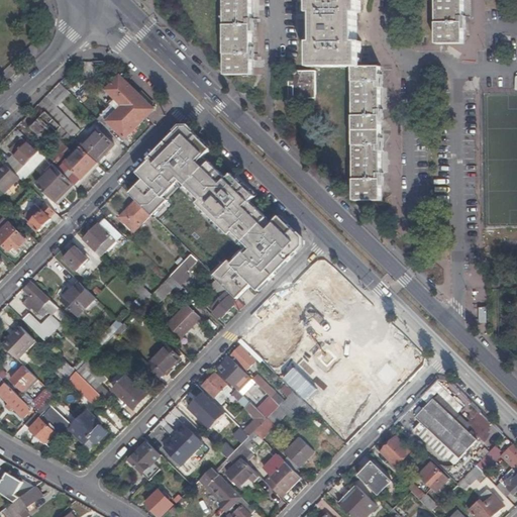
[(252,75),(252,67),(249,67),(249,55),(252,55),(251,54),(251,32),(251,31),(249,31),(249,20),(251,20),(251,19),(250,0),(224,0),(225,75),(252,75)]
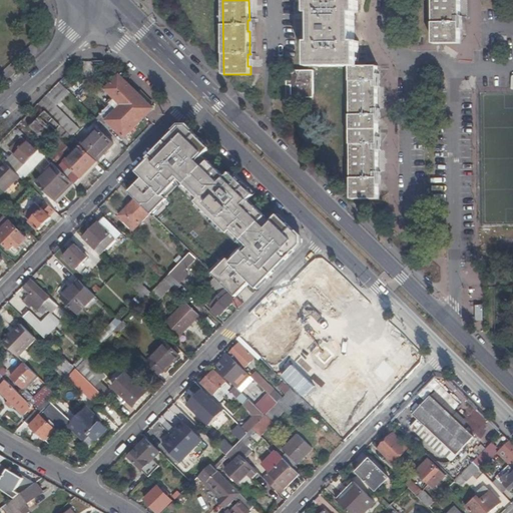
[(310,66),(351,66),(358,66),(358,41),(354,42),(354,12),(358,12),(357,0),(308,0),(308,12),(312,12),(312,42),(309,42),(310,66)]
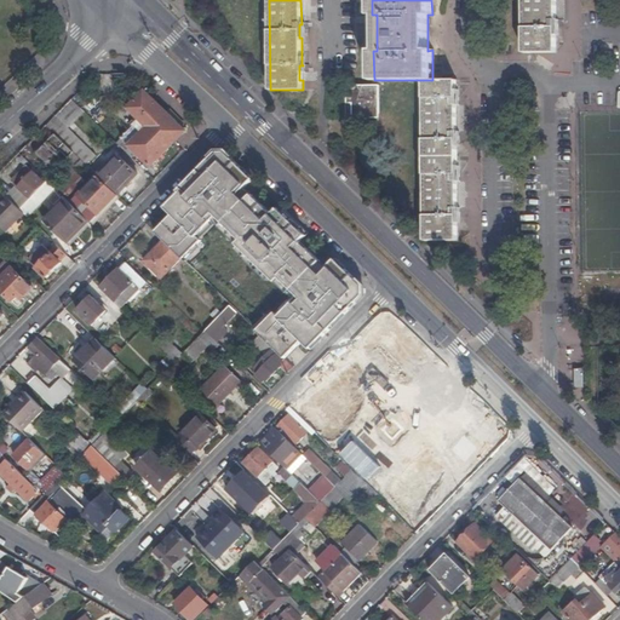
[(522,0),(523,53),(541,53),(556,52),(556,35),(556,34),(552,34),(552,21),(556,21),(556,19),(555,0),(522,0)]
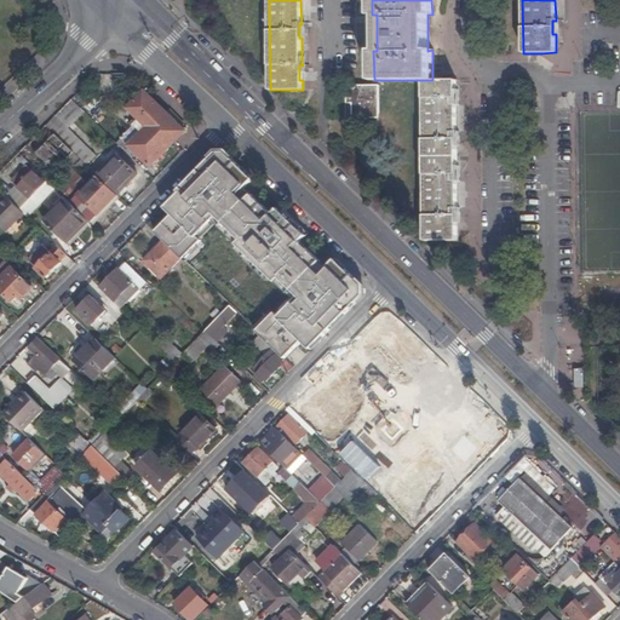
[(457,165),(457,147),(457,145),(453,145),(453,132),(457,132),(457,131),(457,104),(453,104),(453,90),(455,90),(455,89),(455,80),(432,80),(424,80),(425,240),(458,240),(458,222),(454,222),(454,208),(458,208),(458,207),(457,181),(458,179),(454,179),(454,166),(457,166),(457,165)]
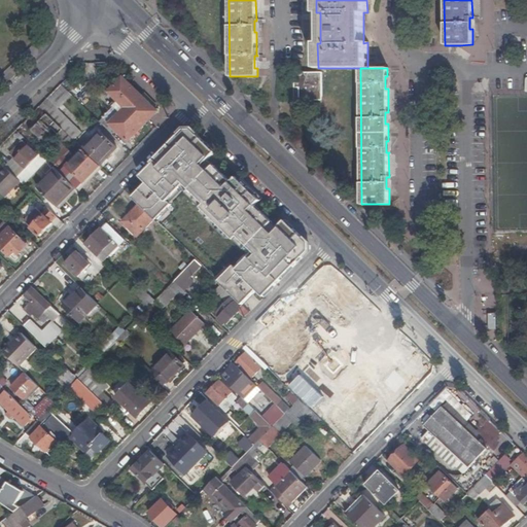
[(297,79),(294,79),(294,91),(299,91),(299,100),(318,100),(318,97),(322,97),(322,72),(294,72),(294,73),(297,73),(297,79)]
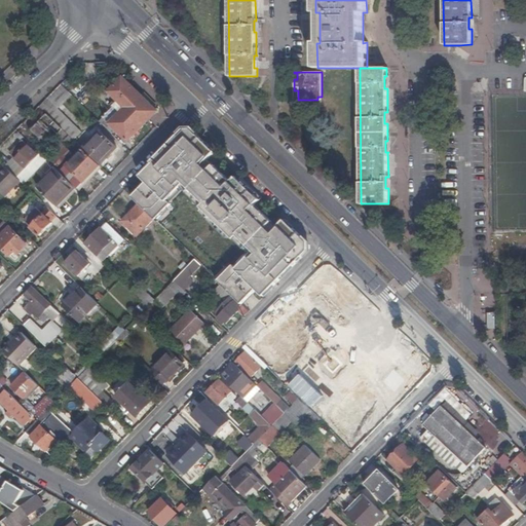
[(103,116),(110,124),(127,142),(157,112),(123,78),(109,92),(117,101),(103,116)]
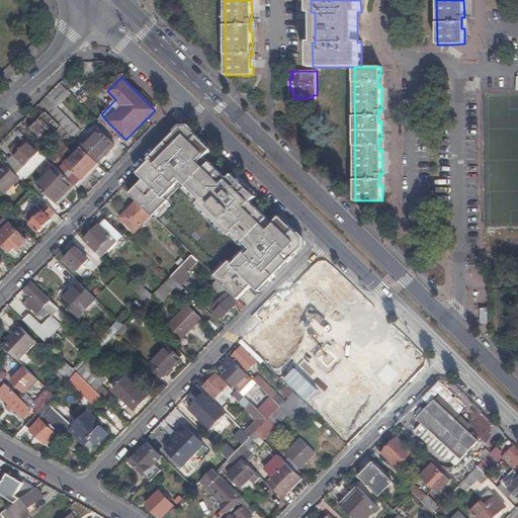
[(40,103),(64,125),(69,119),(57,107),(69,93),(60,84),(40,103)]
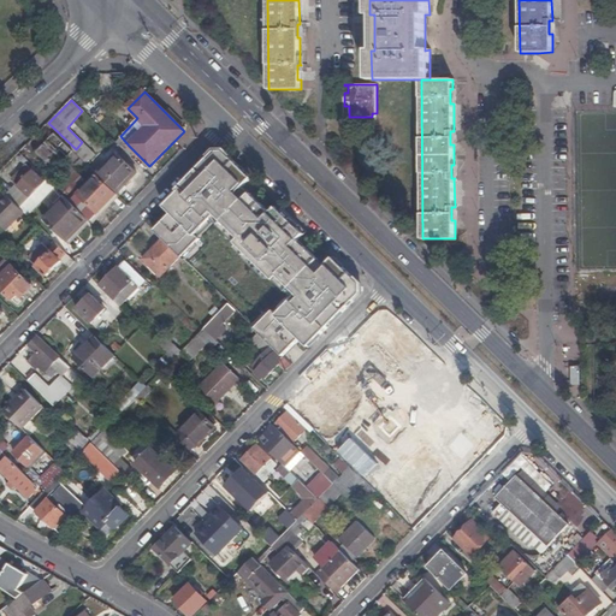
[(120,136),(116,142),(124,150),(129,146),(120,136)]
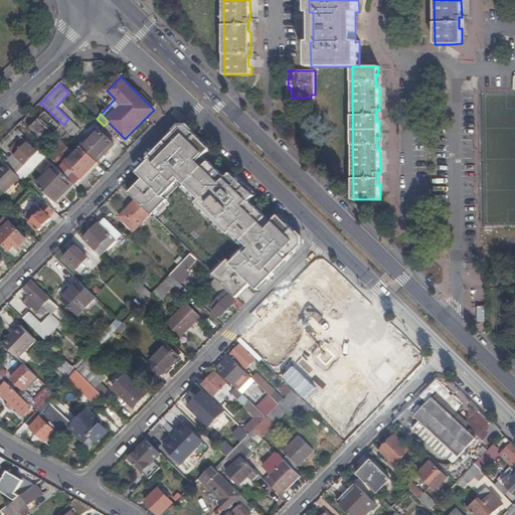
[(179,127),(136,171),(144,179),(129,193),(136,200),(151,214),(152,215),(181,186),(243,246),(213,276),(217,280),(218,281),(236,299),(251,284),(259,291),(303,245),(303,239),(279,216),(272,223),(249,201),(256,195),(232,172),(226,179),(203,157),(210,150),(187,127),(179,127)]
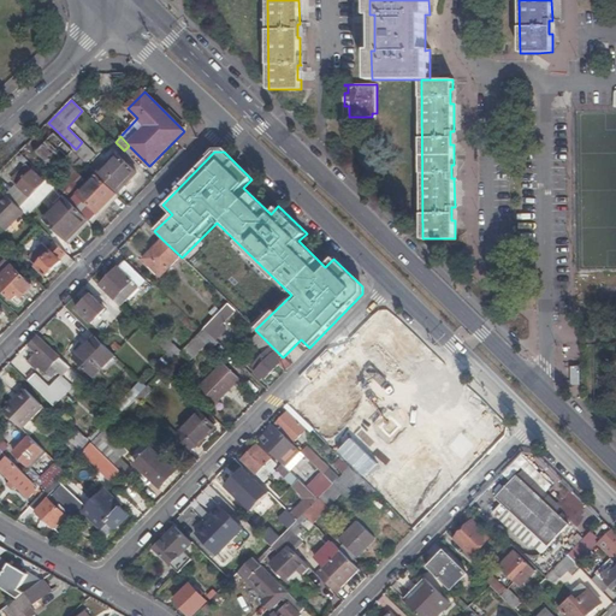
[(118,154),(98,175),(118,195),(138,175),(118,154)]
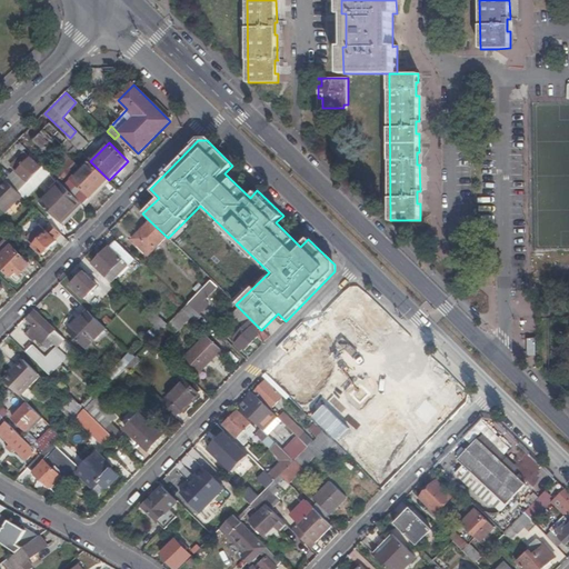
[(10,166),(27,182),(41,168),(25,151),(10,166)]
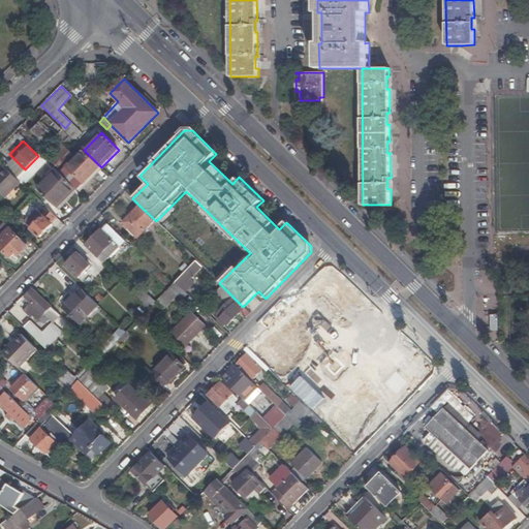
[(62,144),(56,149),(61,154),(56,159),(53,162),(59,168),(73,154),(62,144)]
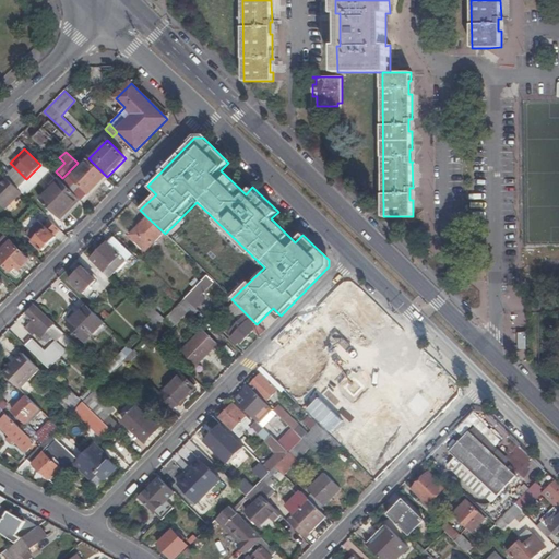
[(64,163),(59,157),(54,163),(59,168),(64,163)]
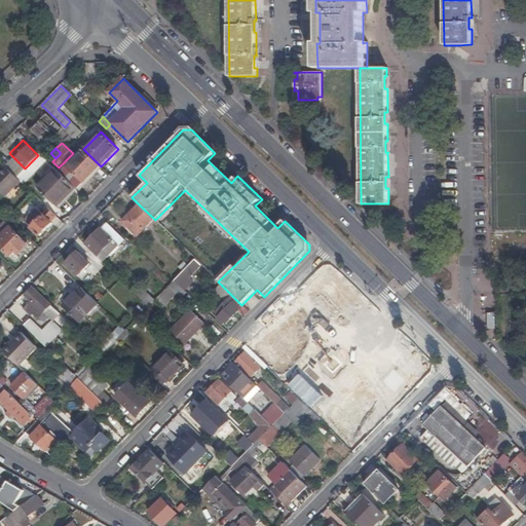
[(75,187),(78,189),(101,166),(83,149),(60,173),(75,187)]
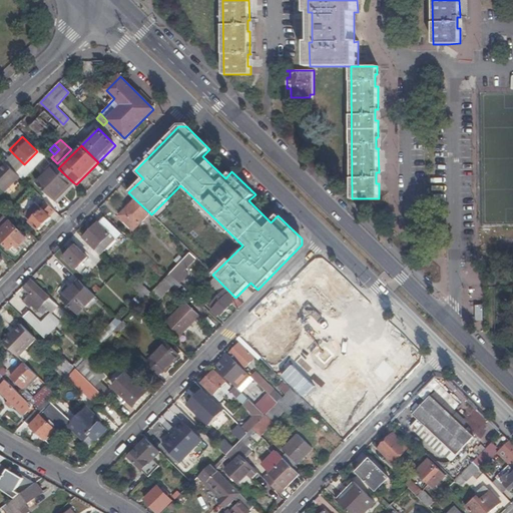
[(16,173),(4,161),(0,165),(0,186),(4,191),(19,176),(16,173)]
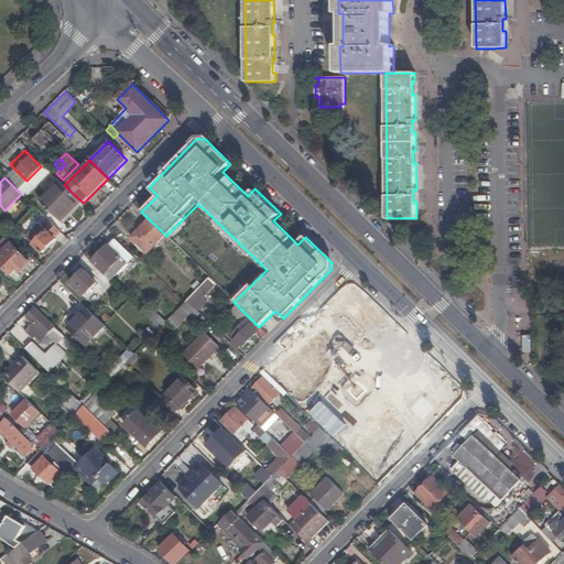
[(64,185),(61,181),(41,202),(61,221),(80,201),(64,185)]
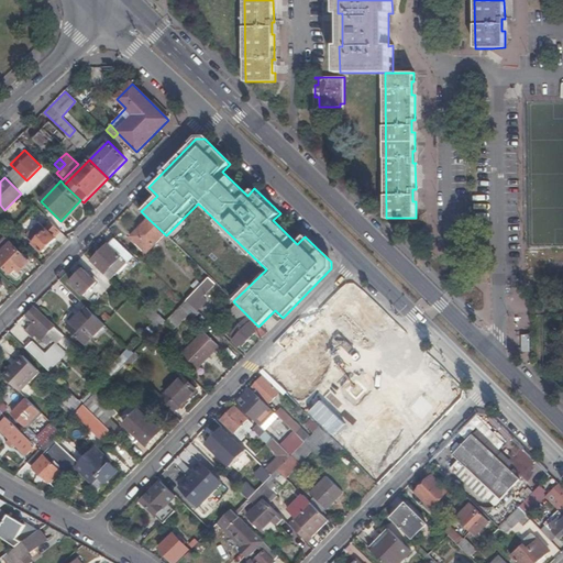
[(165,234),(148,219),(131,238),(146,253),(165,234)]
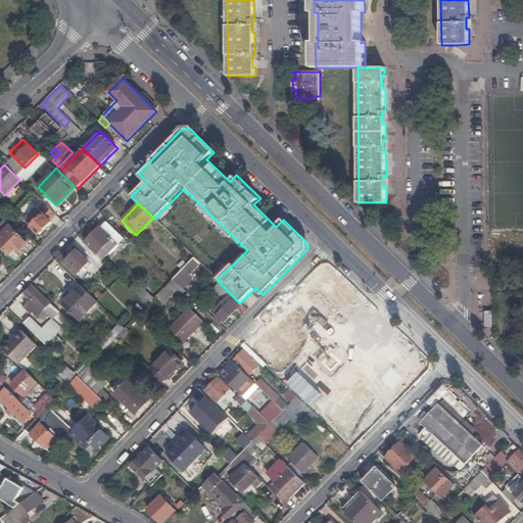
[(55,215),(46,205),(41,210),(37,206),(24,220),(39,234),(51,222),(50,221),(55,215)]
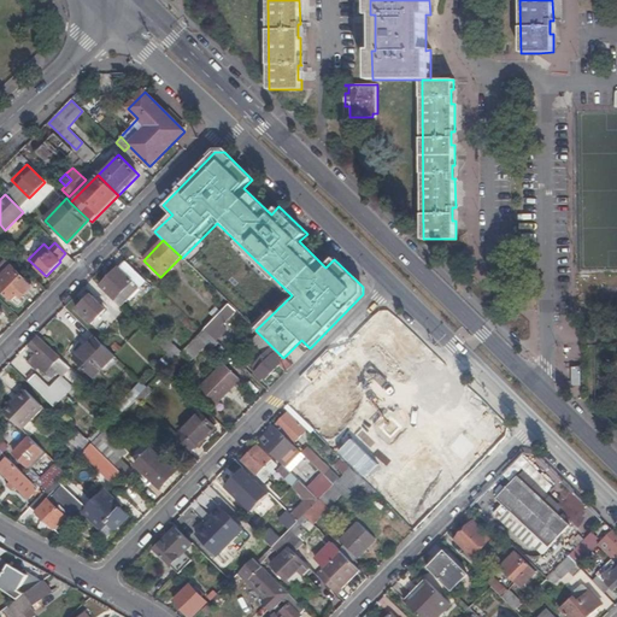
[(140,288),(146,282),(125,262),(119,269),(118,268),(100,286),(121,306),(125,300),(119,294),(131,281),(140,288)]
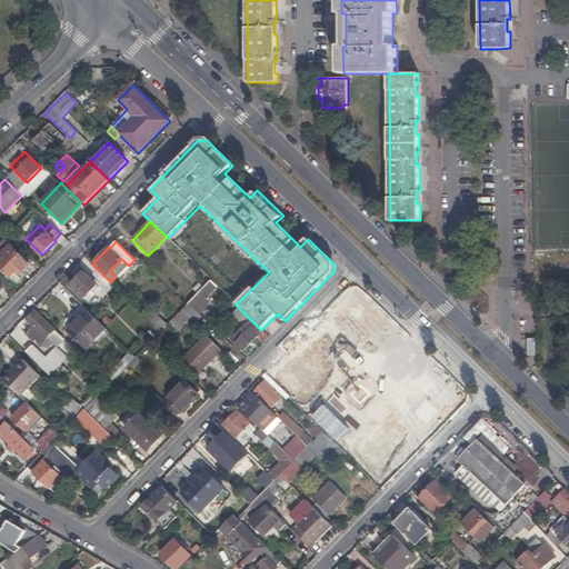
[(20,275),(30,265),(11,246),(0,256),(0,265),(12,277),(18,272),(20,275)]
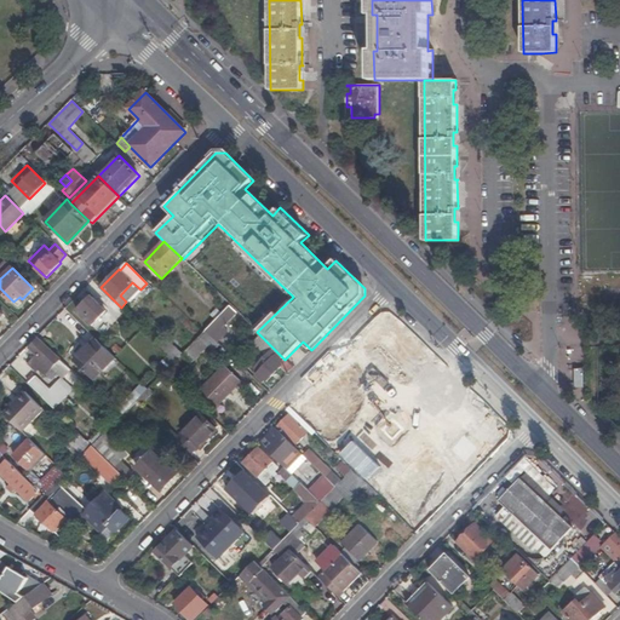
[(91,326),(105,311),(92,297),(76,313),(91,326)]
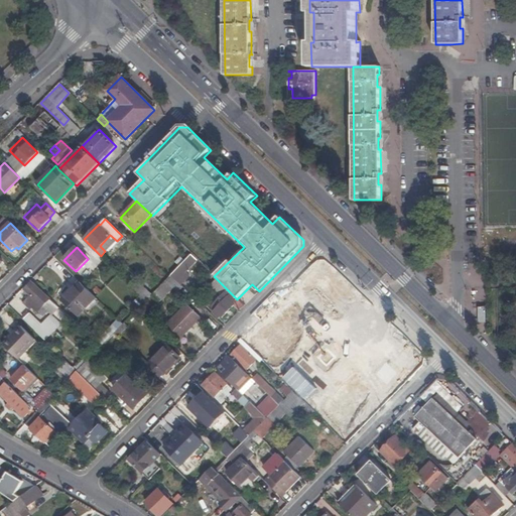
[(191,254),(170,276),(175,281),(197,260),(195,258),(191,254)]
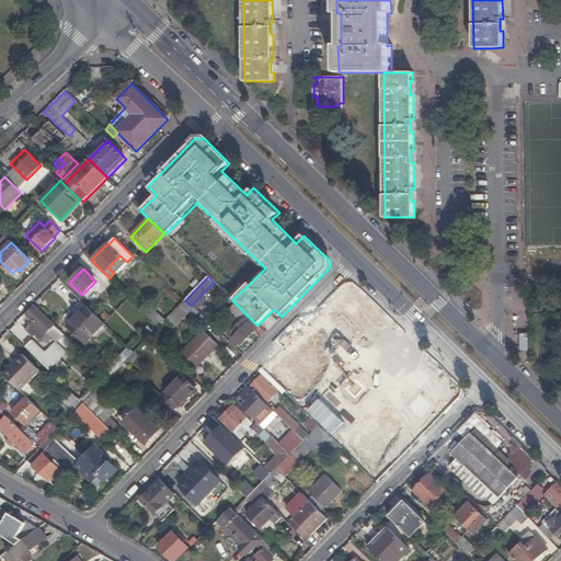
[(369,330),(385,316),(356,287),(325,319),(318,328),(345,355),(369,330)]
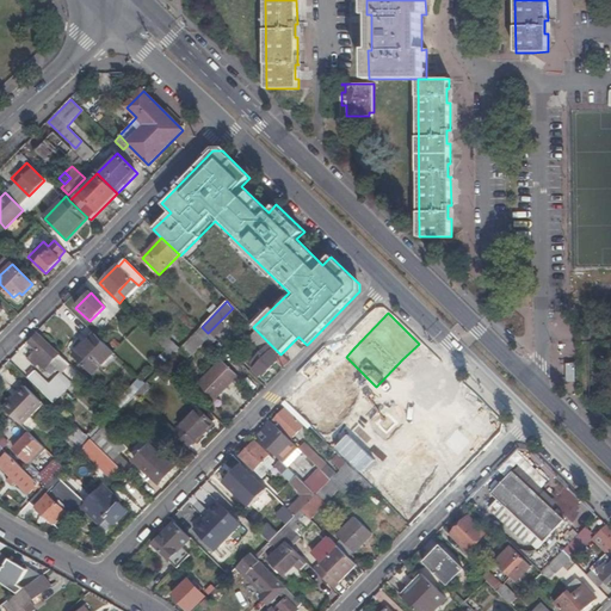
[(208,333),(202,327),(199,329),(196,333),(205,343),(211,337),(208,333)]
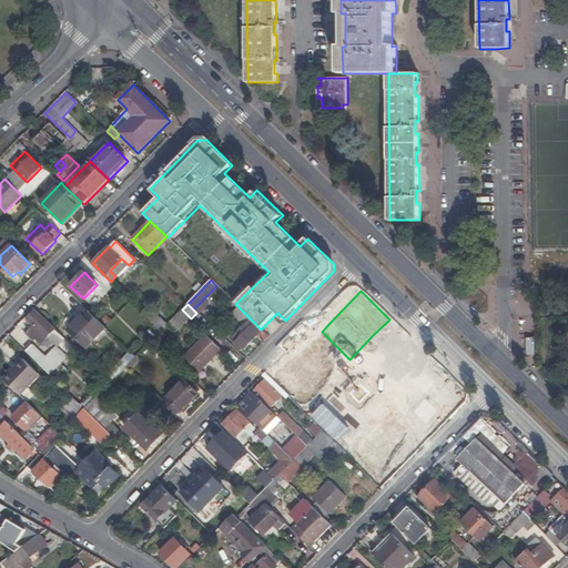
[(241,310),(240,308),(236,312),(239,314),(235,316),(245,326),(233,338),(235,343),(234,344),(240,351),(242,348),(244,351),(257,337),(264,343),(269,337),(261,330),(241,310)]
